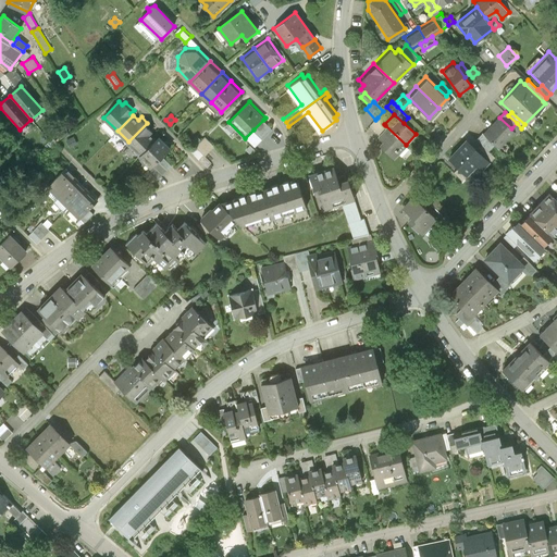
[(499,118),(498,116),(482,133),(494,144),(498,148),(515,131),(511,128),(499,118)]
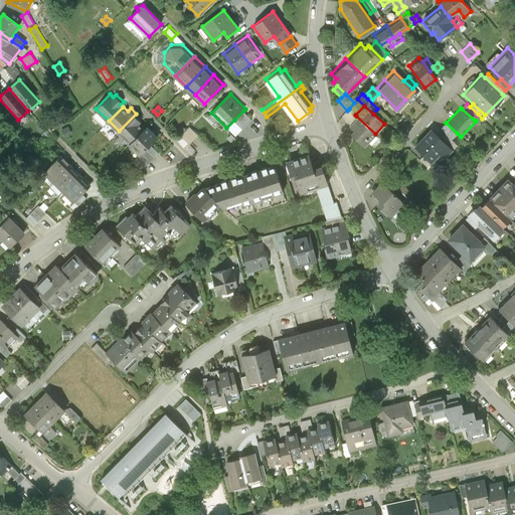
[(342,115),(350,123),(356,116),(355,115),(349,109),(347,111),(342,115)]
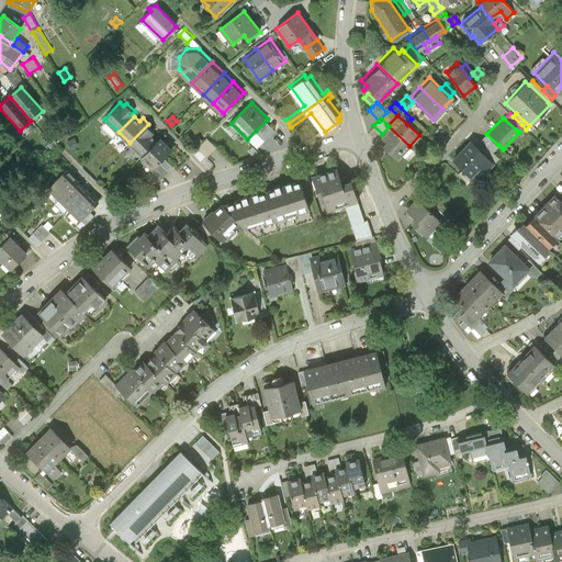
[(276,131),(266,121),(256,131),(266,139),(276,131)]
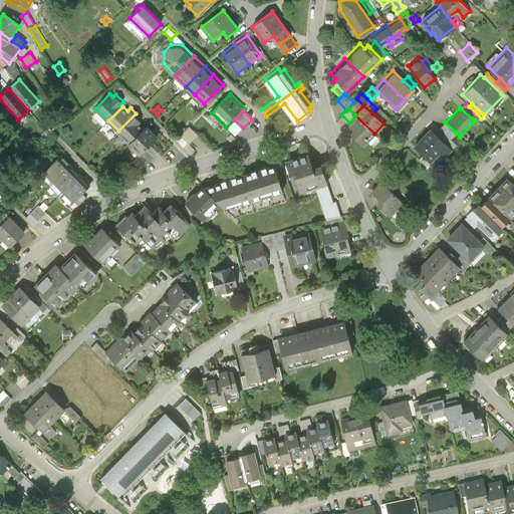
[(129,142),(144,127),(139,122),(143,118),(136,113),(118,131),(129,142)]
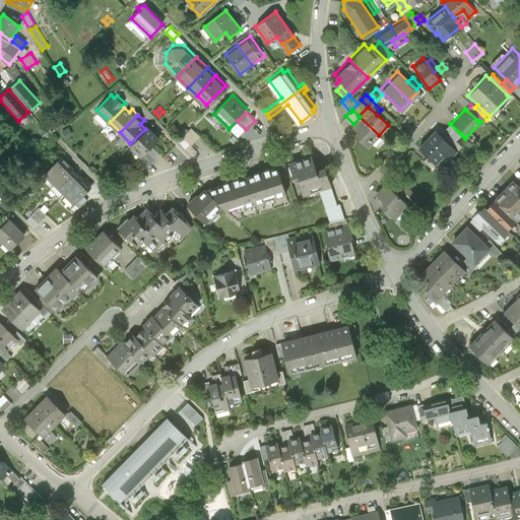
[(367,147),(379,135),(360,117),(353,124),(351,126),(355,130),(352,133),(367,147)]
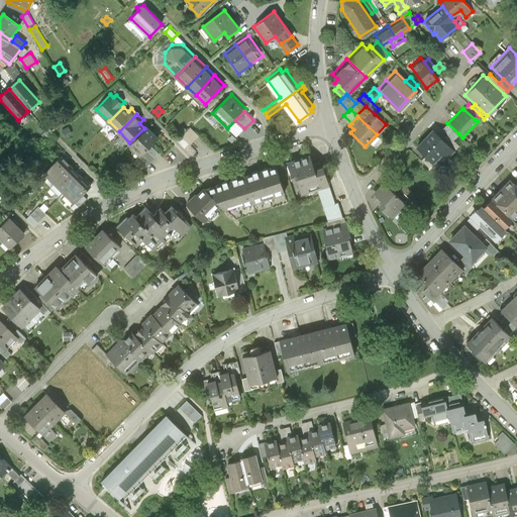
[(446,133),(452,139),(458,133),(447,123),(441,129),(446,133)]
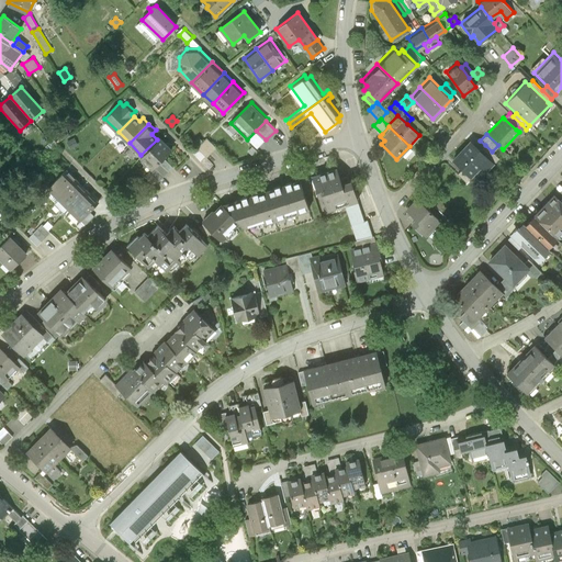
[(141,155),(154,168),(165,157),(173,148),(160,135),(157,139),(141,155)]
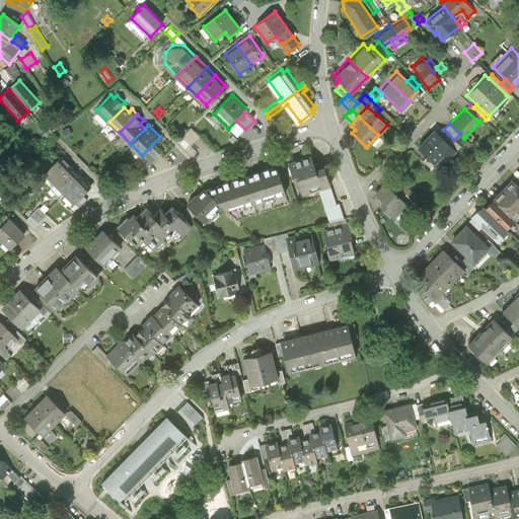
[(69,127),(63,131),(66,137),(73,134),(69,127)]
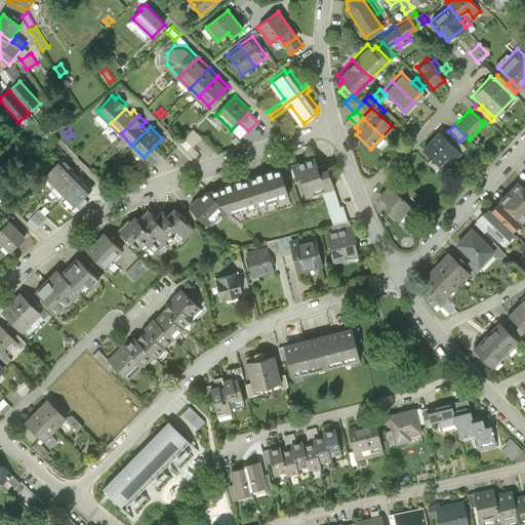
[(193,129),(179,143),(189,151),(202,137),(193,129)]
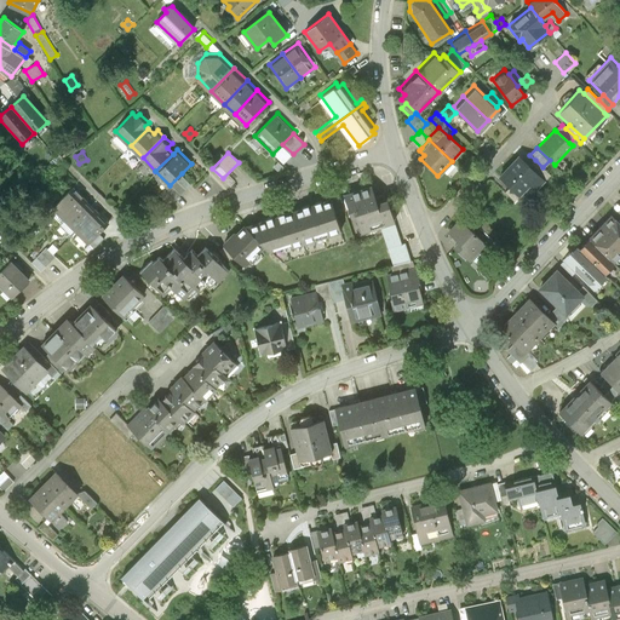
[(530,166),(517,153),(497,174),(510,185),(517,194),(528,183),(534,189),(544,179),(530,166)]
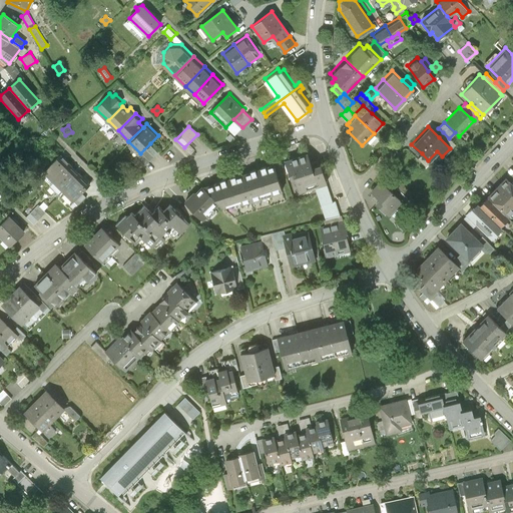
[(439,137),(450,148),(454,143),(449,138),(443,132),(439,137)]
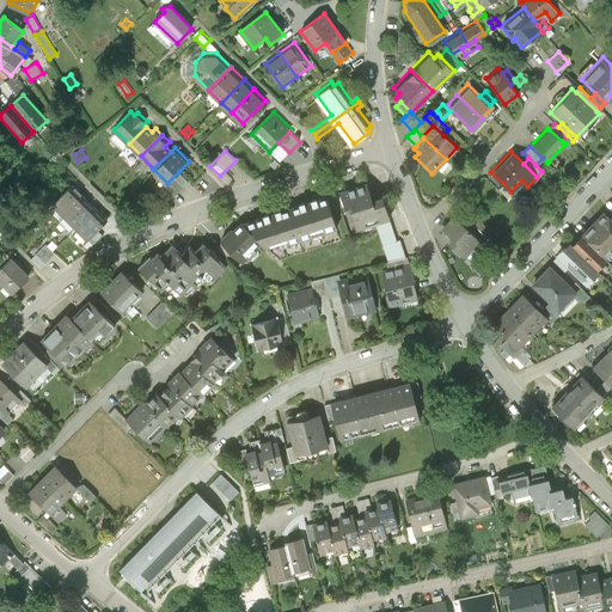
[(167,183),(164,187),(172,195),(173,196),(189,182),(179,171),(167,183)]
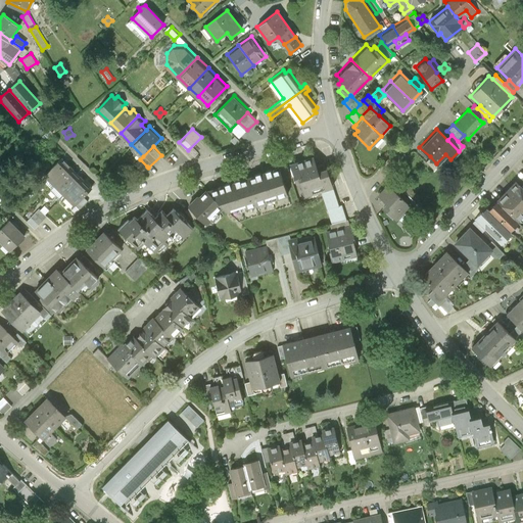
[(314,155),(290,163),(295,181),(300,180),(305,195),(322,190),(333,186),(327,165),(318,169),(314,155)]
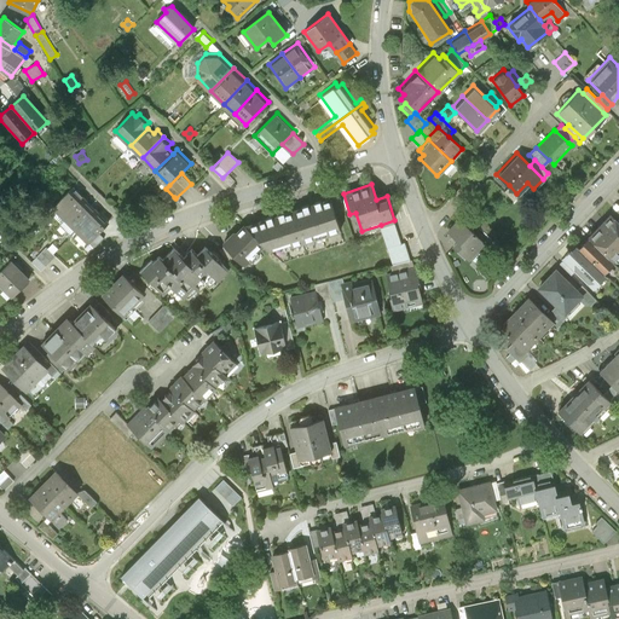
[(74,185),(53,206),(65,218),(86,197),(74,185)]
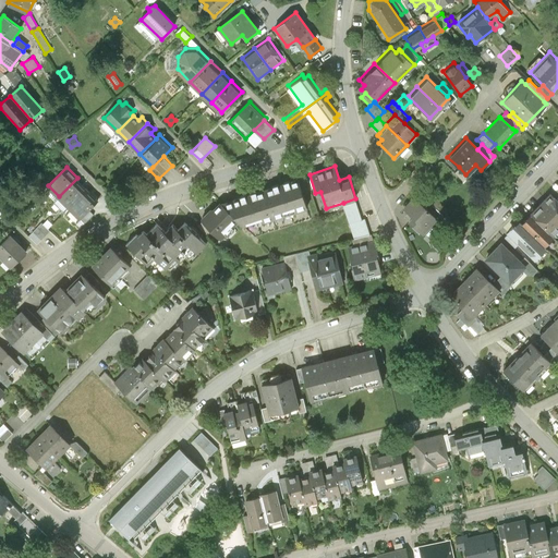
[(465,174),(459,167),(453,172),(463,182),(469,177),(465,174)]
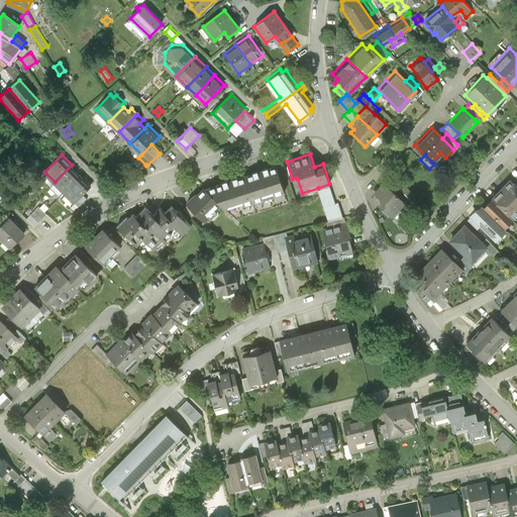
[(145,165),(138,158),(132,163),(140,171),(145,165)]
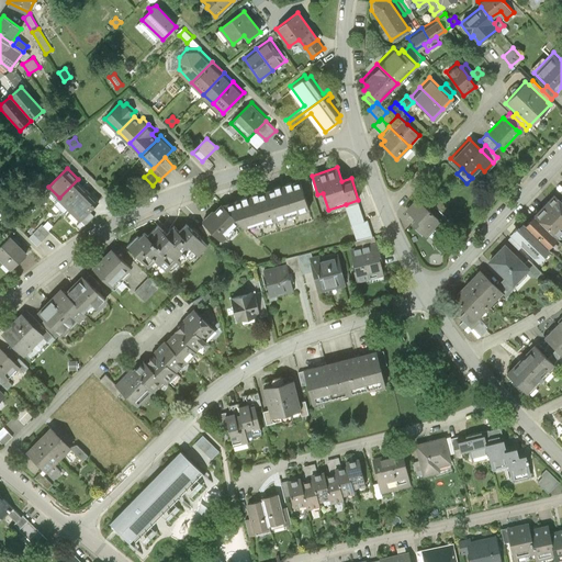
[(78,179),(59,198),(70,210),(89,190),(78,179)]
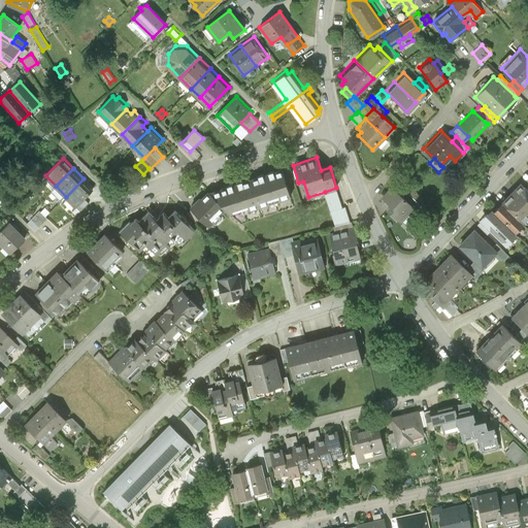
[(251,178),(260,206),(292,196),(284,168),(251,178)]
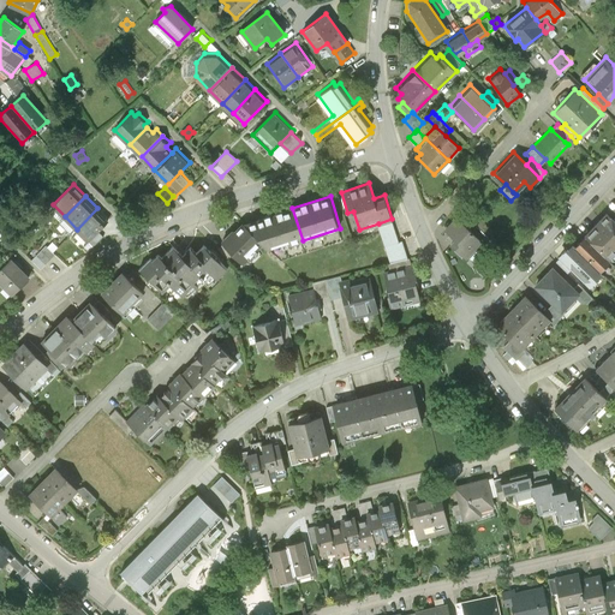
[(97,208),(77,230),(89,240),(91,237),(101,228),(109,219),(97,208)]
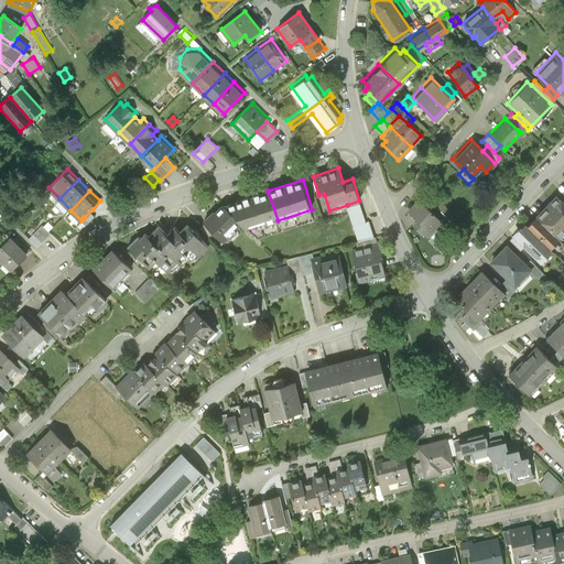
[(256,227),(278,220),(268,191),(227,204),(243,223),(246,225),(253,223),(256,227)]
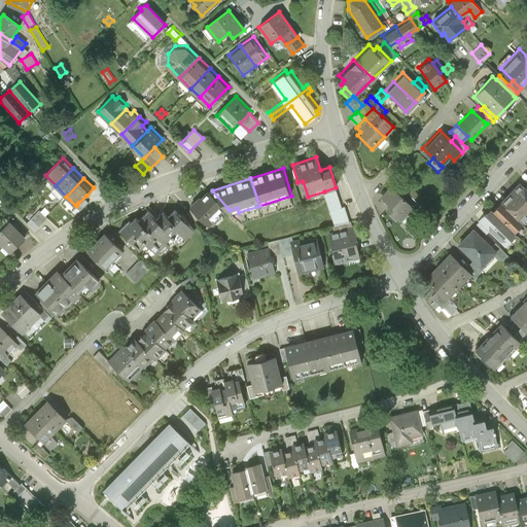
[(526,215),(526,187),(518,179),(498,200),(521,221),(526,215)]
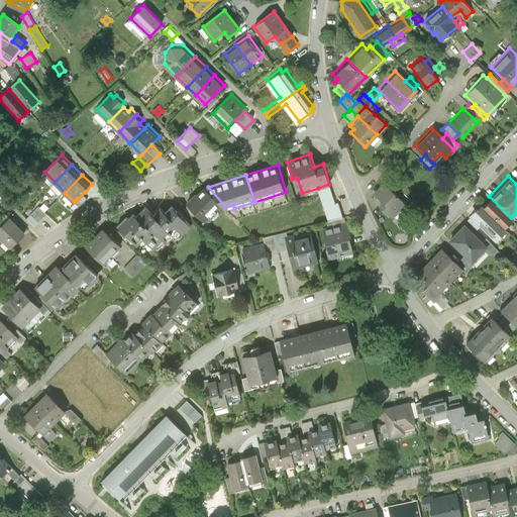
[(380,198),(376,202),(390,215),(403,200),(382,180),(372,191),(380,198)]
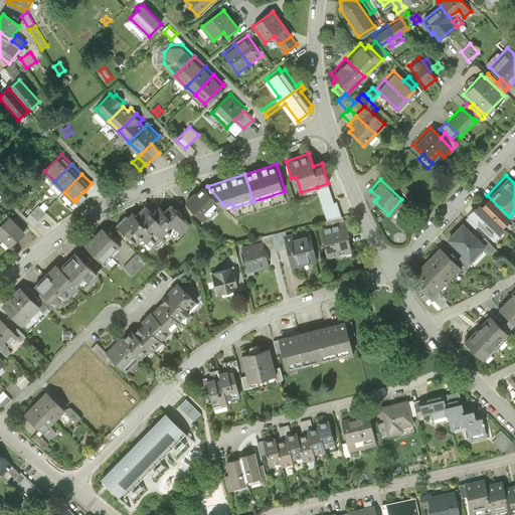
[(328,183),(317,187),(327,219),(342,215),(337,200),(334,201),(328,183)]
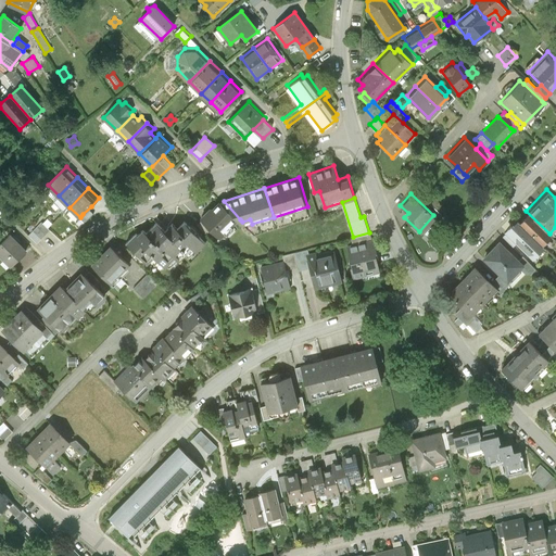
[(240,219),(224,201),(220,199),(214,205),(211,206),(200,217),(203,219),(212,228),(222,238),(240,219)]
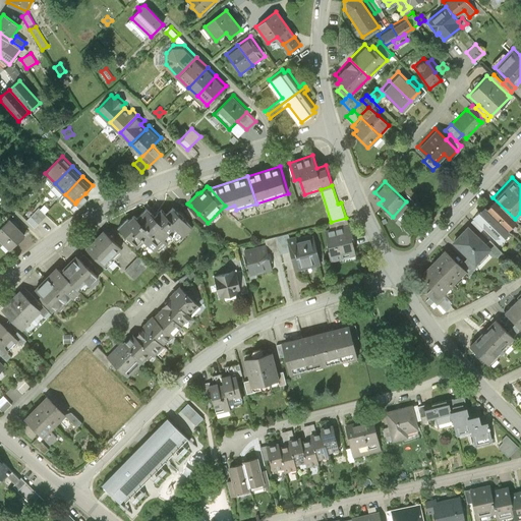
[(90,197),(85,193),(77,200),(81,205),(90,197)]
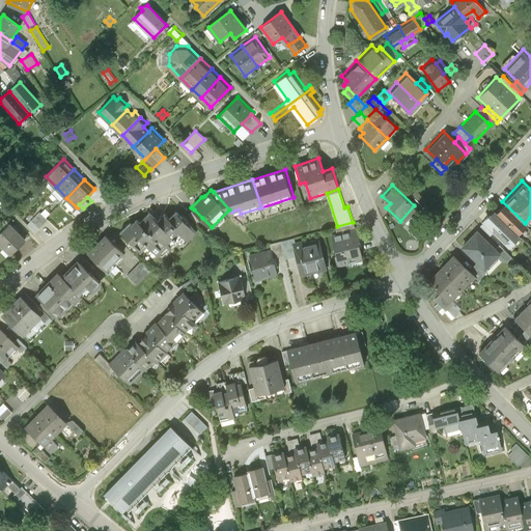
[(516,232),(525,223),(502,201),(494,210),(516,232)]
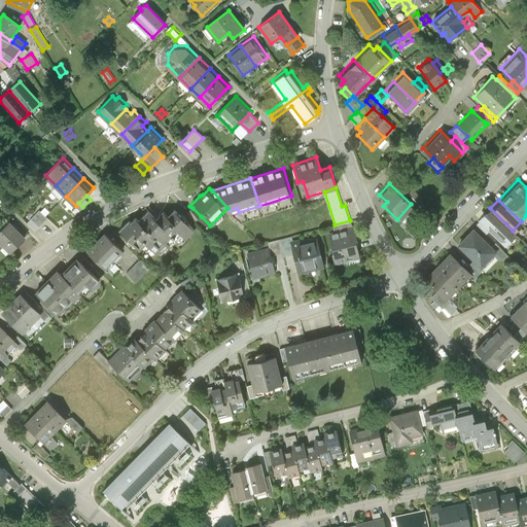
[(131,217),(119,229),(144,253),(150,246),(157,253),(168,243),(171,246),(176,240),(180,244),(195,229),(175,210),(171,215),(166,209),(159,216),(150,207),(141,216),(138,213),(132,218),(131,217)]
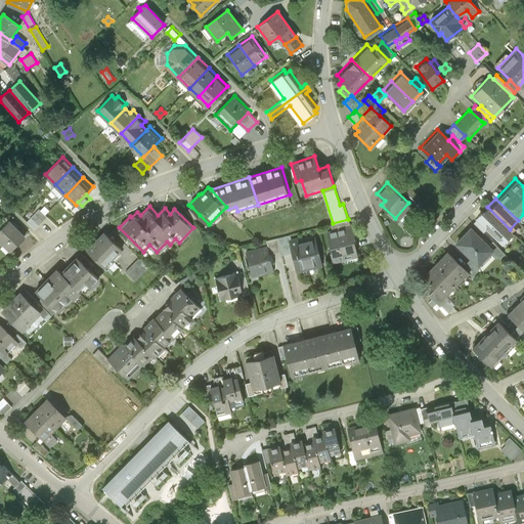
[(194,220),(200,215),(191,207),(186,212),(194,220)]
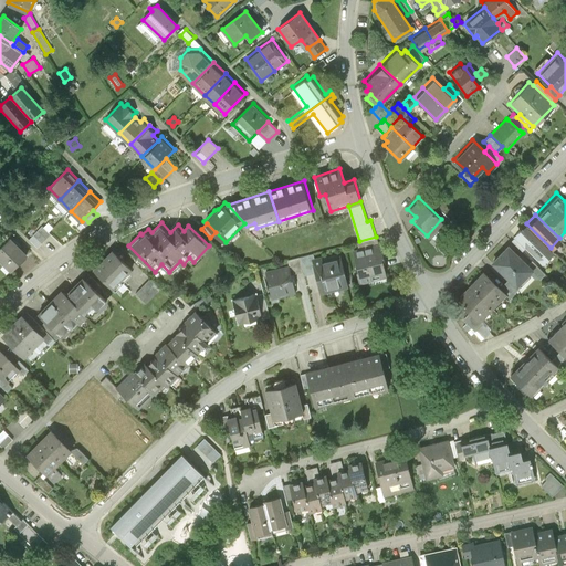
[(538,260),(551,248),(526,223),(513,237),(538,260)]
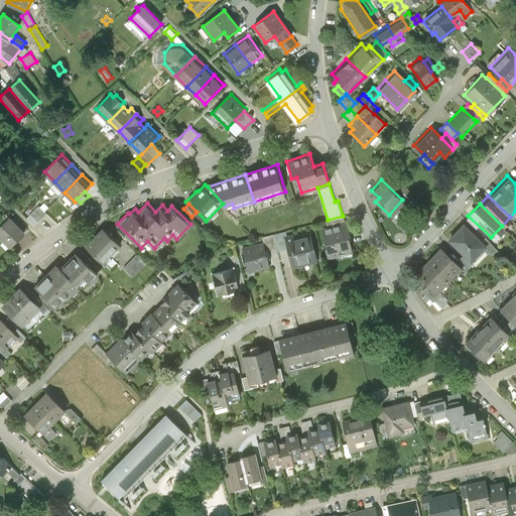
[(38,206),(26,218),(34,225),(46,213),(41,208),(38,206)]
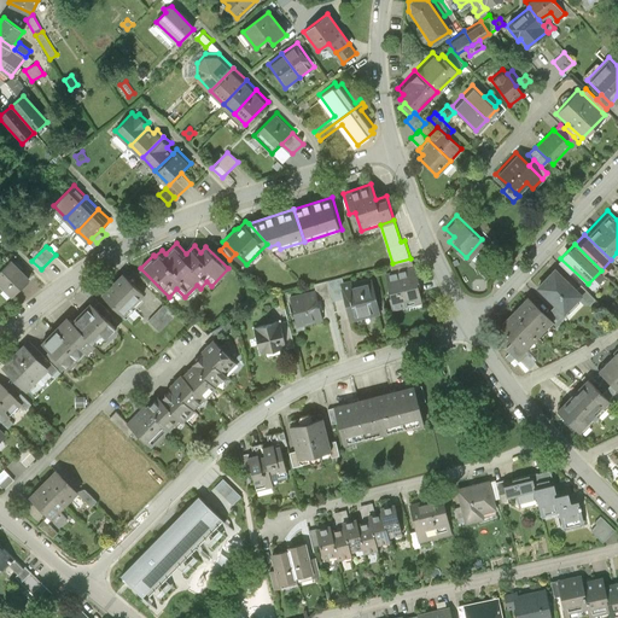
[(391,273),(414,266),(412,257),(410,258),(392,263),(389,264),(391,273)]
